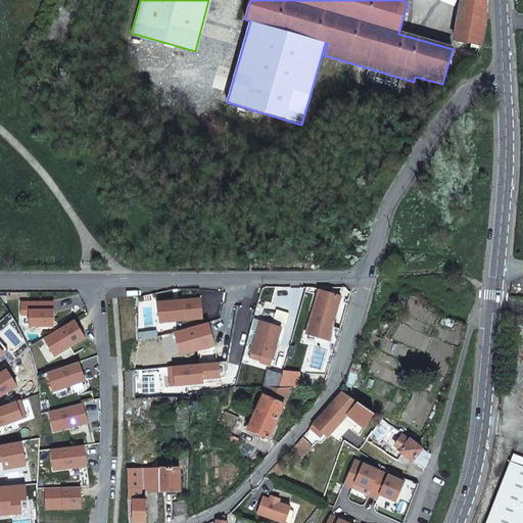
[(486,13),(486,0),(461,0),(455,41),(481,45),(486,13)]
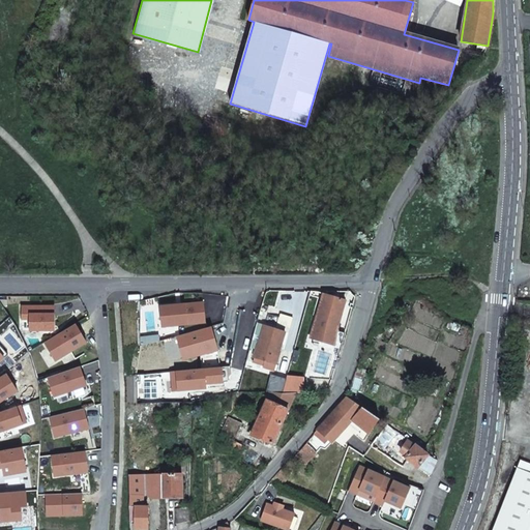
[(342,314),(346,300),(323,294),(319,307),(315,324),(314,324),(310,337),(332,345),(336,331),(341,314),(342,314)]
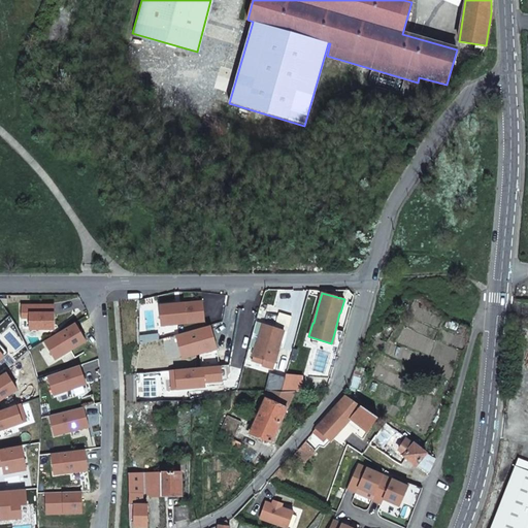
[(202,300),(159,306),(162,326),(205,320),(202,300)]
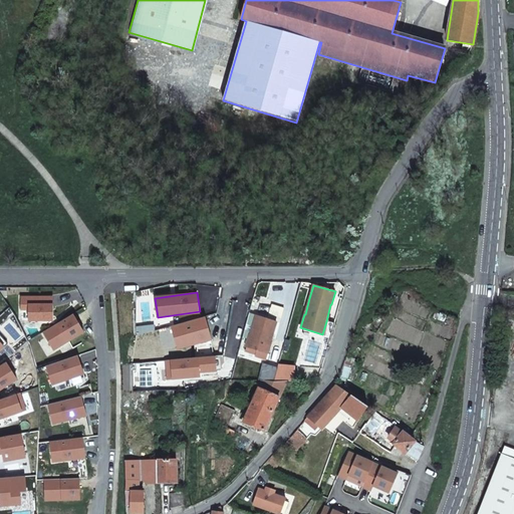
[(53,298),(21,297),(21,309),(28,309),(28,320),(53,320),(53,298)]
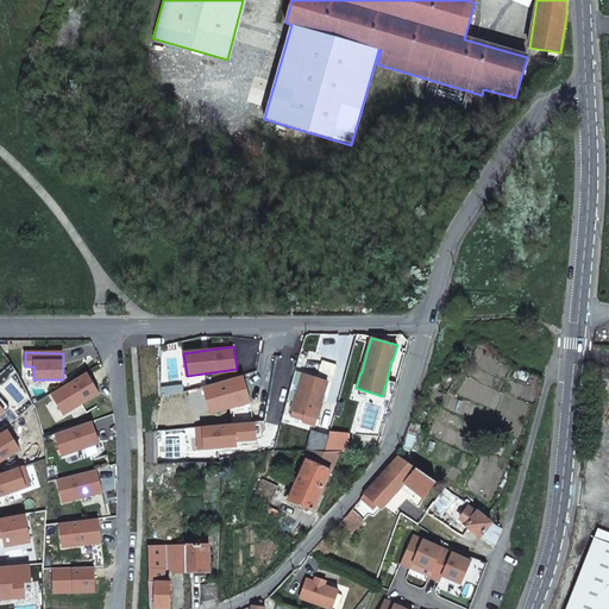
[(87,372),(51,394),(63,415),(99,394),(87,372)]
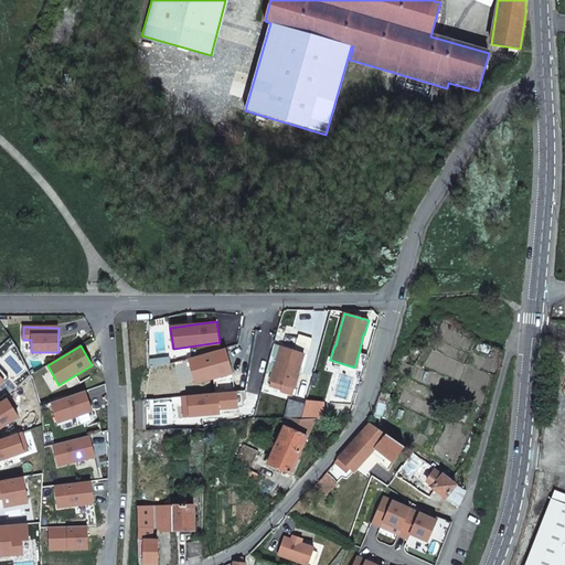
[(298,374),(305,354),(284,348),(281,355),(280,354),(277,369),(272,386),(280,388),(283,384),(295,388),(299,374),(298,374)]
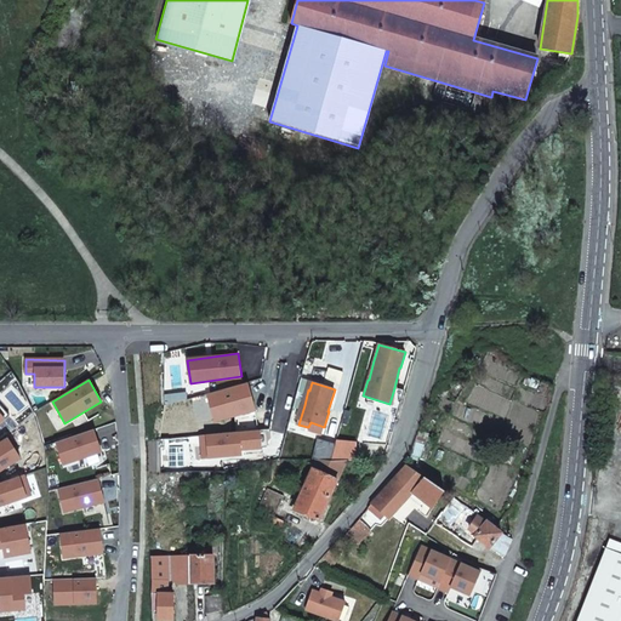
[(248,383),(206,394),(215,422),(256,411),(248,383)]
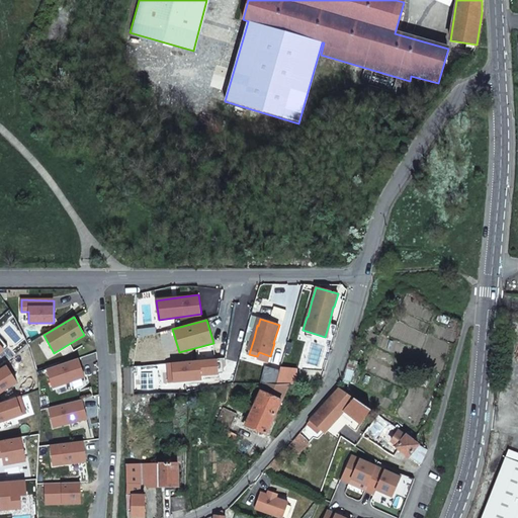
[(78,358),(47,369),(53,389),(85,377),(78,358)]
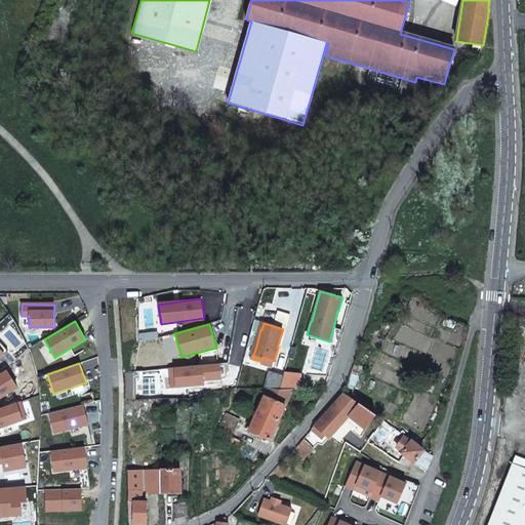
[(219,364),(168,368),(170,389),(221,384),(219,364)]
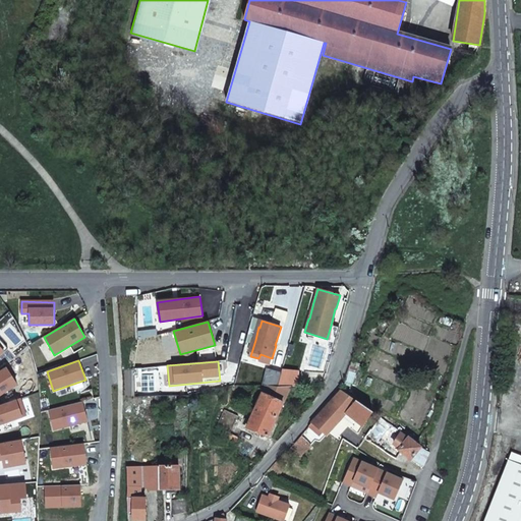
[(0,396),(17,385),(7,368),(0,372),(0,396)]
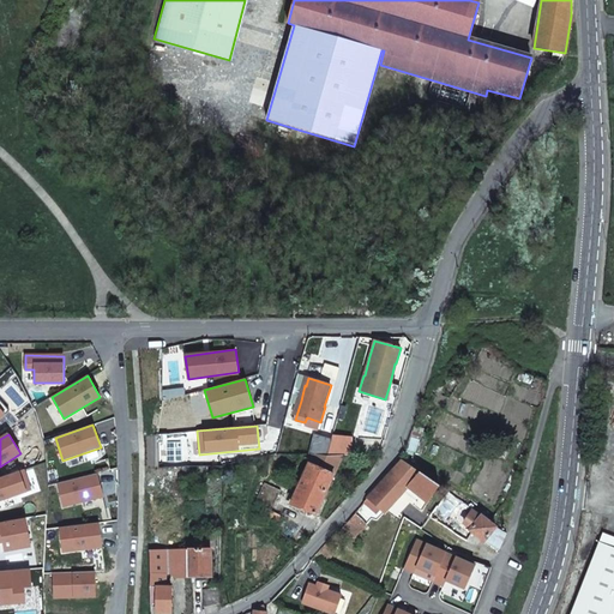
[(324,458),(329,440),(312,434),(302,458),(312,458),(324,458)]
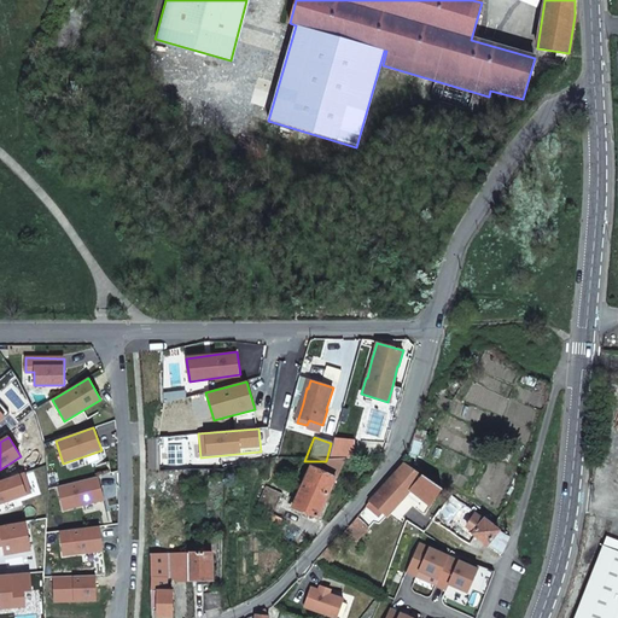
[(318,518),(343,462),(326,461),(314,461),(293,507),(318,518)]
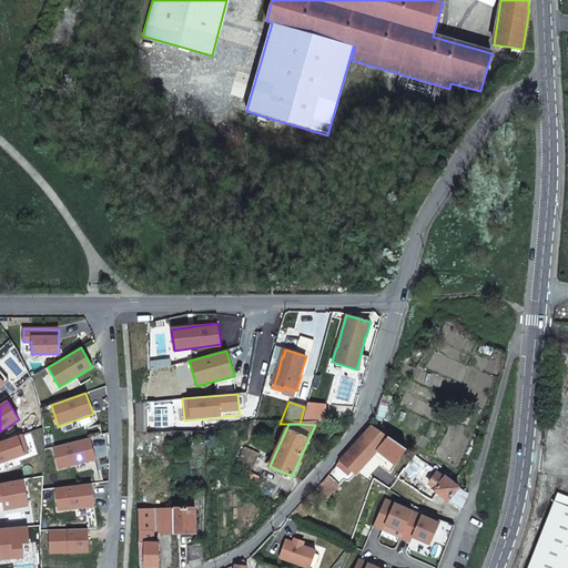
[(340,460),(337,465),(348,475),(352,472),(355,475),(377,450),(395,465),(399,458),(406,463),(412,454),(407,449),(406,449),(372,426),(340,460)]
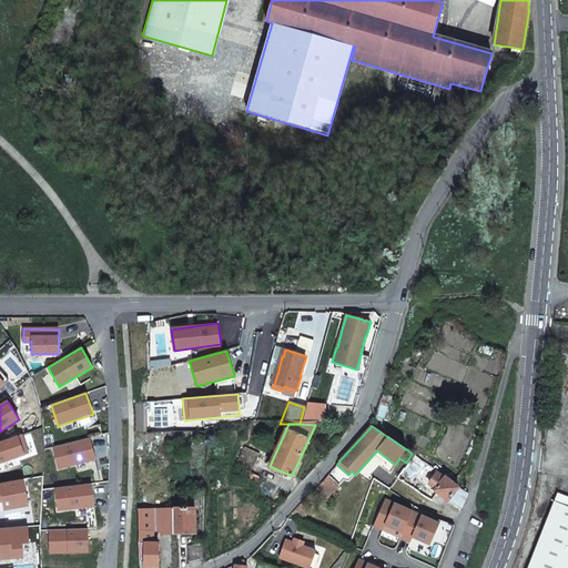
[(0,442),(0,463),(29,454),(22,435),(0,442)]
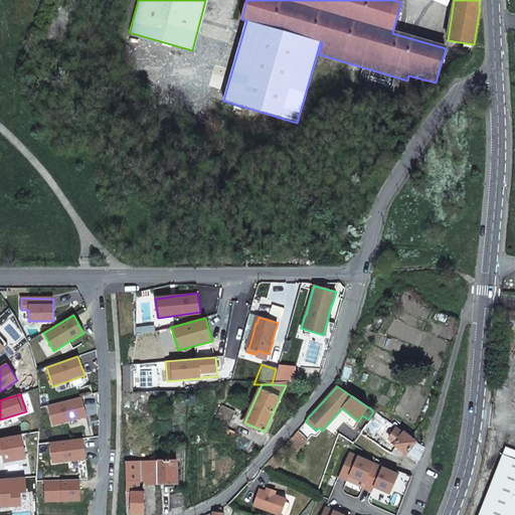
[(81,397),(48,405),(53,425),(87,417),(81,397)]
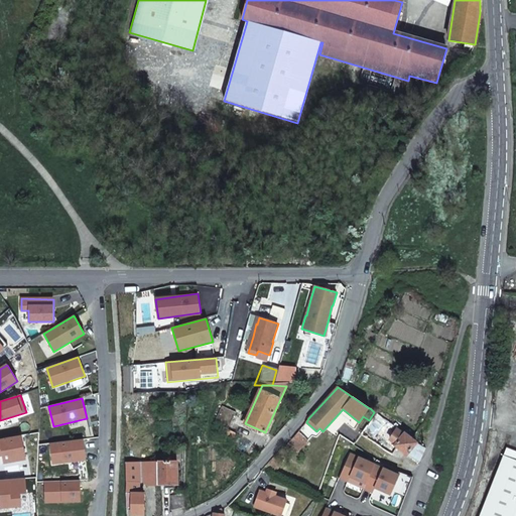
[(228,428),(236,412),(223,406),(216,421),(228,428)]
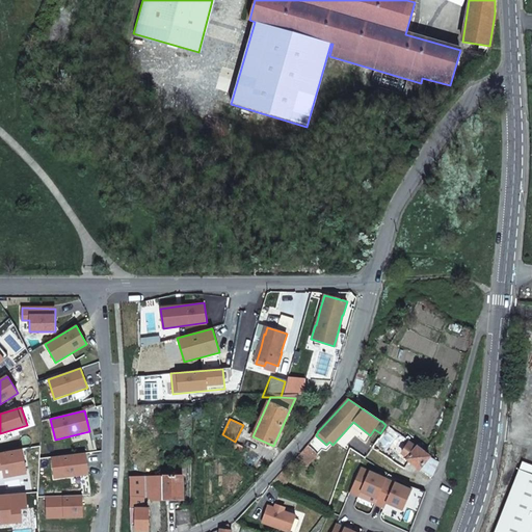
[(306,461),(309,463),(318,454),(308,445),(295,458),(302,463),(306,461)]
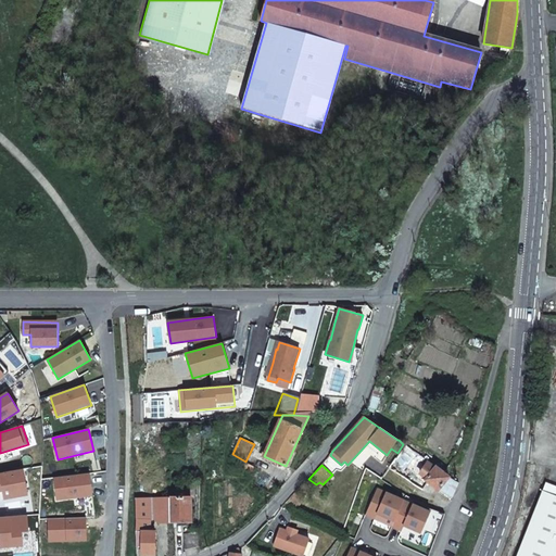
[(424,477),(426,479),(425,480),(450,500),(455,489),(458,482),(453,480),(437,467),(432,471),(425,465),(419,474),(424,476),(424,477)]
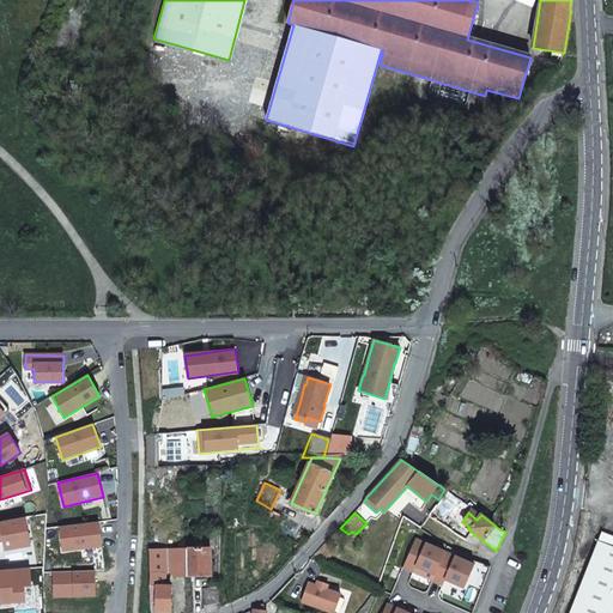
[(26,517),(0,521),(0,541),(4,541),(5,551),(31,546),(26,517)]
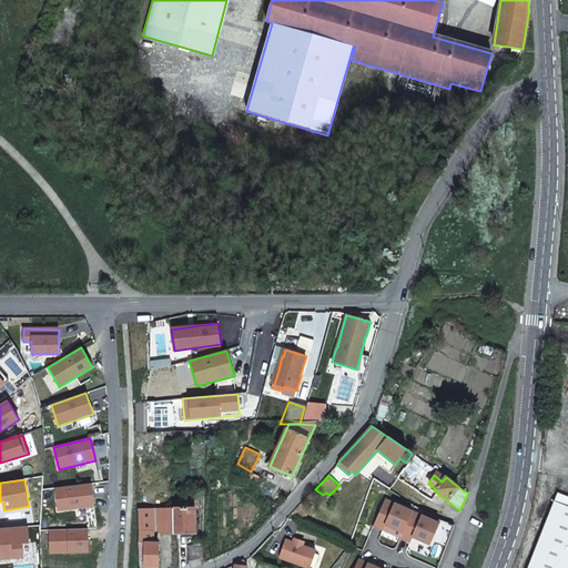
[(56,488),(58,510),(94,506),(92,484),(56,488)]
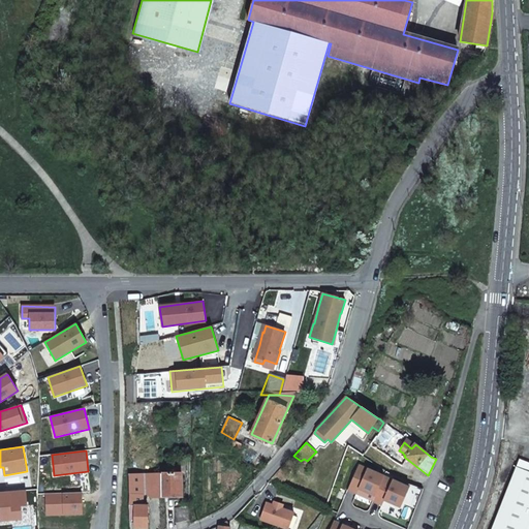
[(528,463),(519,460),(516,467),(528,471),(528,463)]
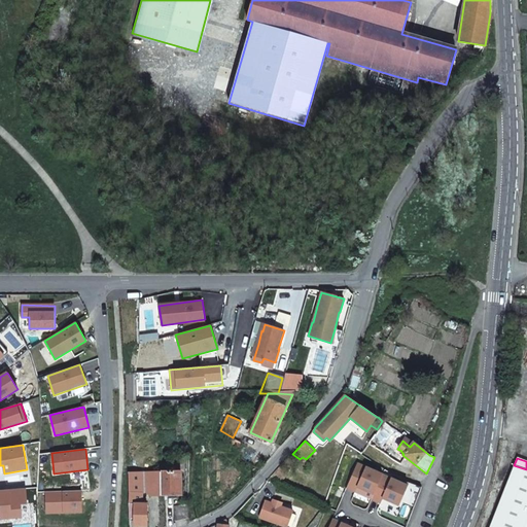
[(181,495),(181,471),(178,472),(178,463),(160,463),(160,472),(161,495),(181,495)]
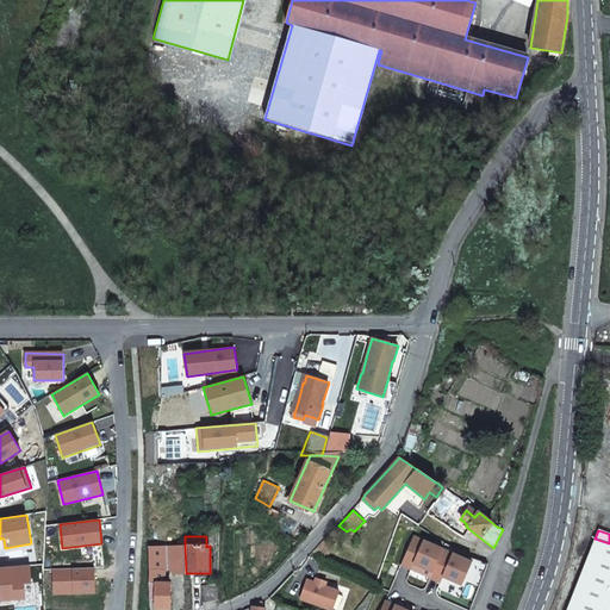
[(442,577),(461,585),(472,562),(414,536),(400,565),(411,570),(411,568),(414,564),(433,572),(430,577),(430,578),(440,582),(441,582),(442,577)]
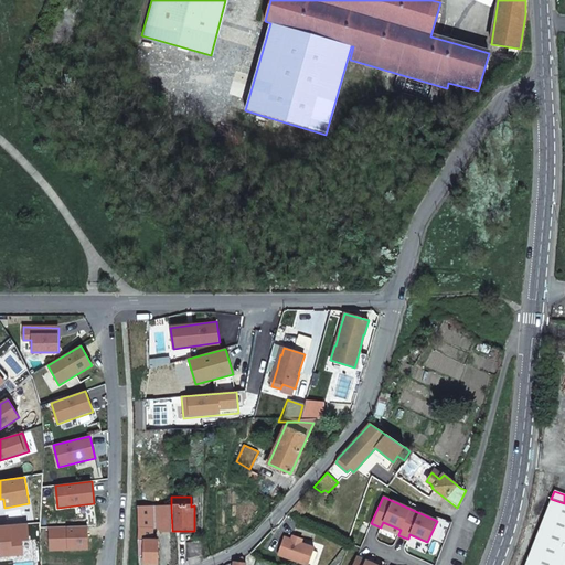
[(290,511),(299,518),(310,507),(300,499),(290,511)]
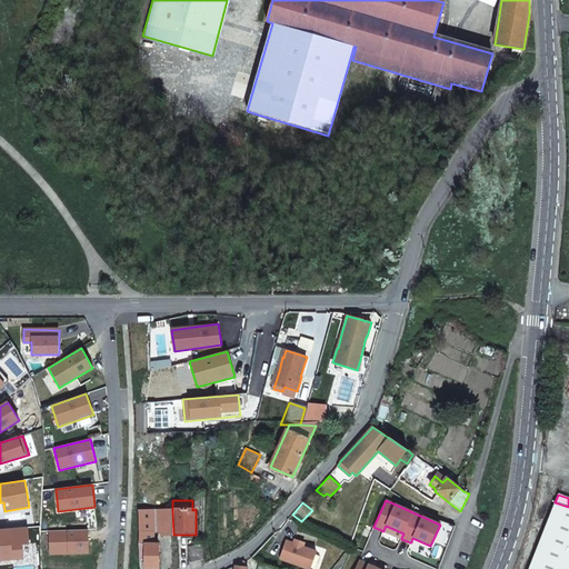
[(568,568),(568,507),(555,502),(530,567),(528,568),(568,568)]
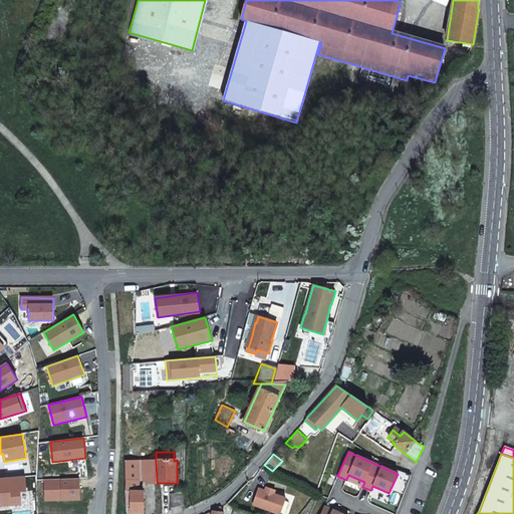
[(138,481),(143,480),(146,484),(157,483),(156,461),(124,461),(125,480),(125,492),(142,492),(142,489),(139,489),(138,481)]
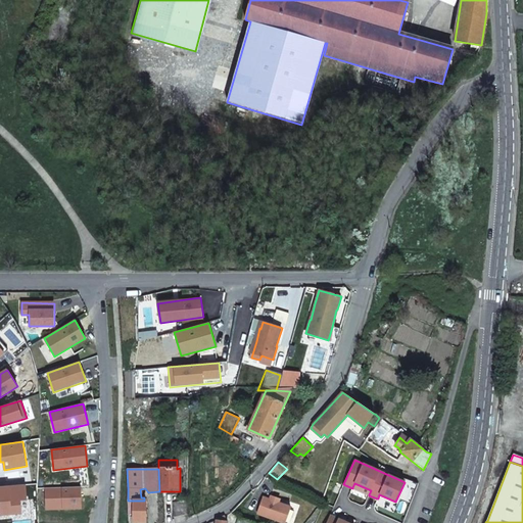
[(354,483),(352,487),(369,494),(371,490),(354,483)]
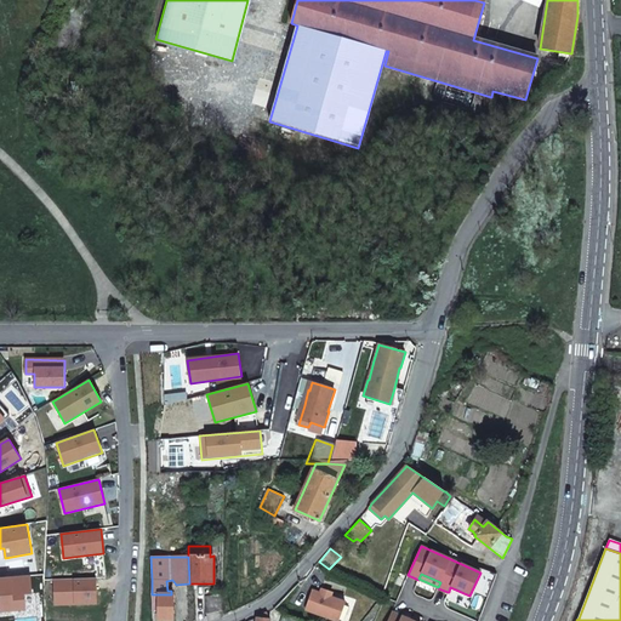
[(30,575),(0,577),(0,611),(26,609),(24,594),(32,593),(30,575)]
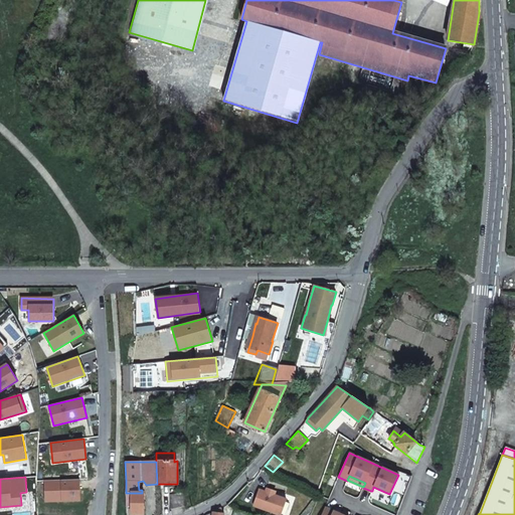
[(79,480),(44,481),(45,502),(80,501),(79,480)]
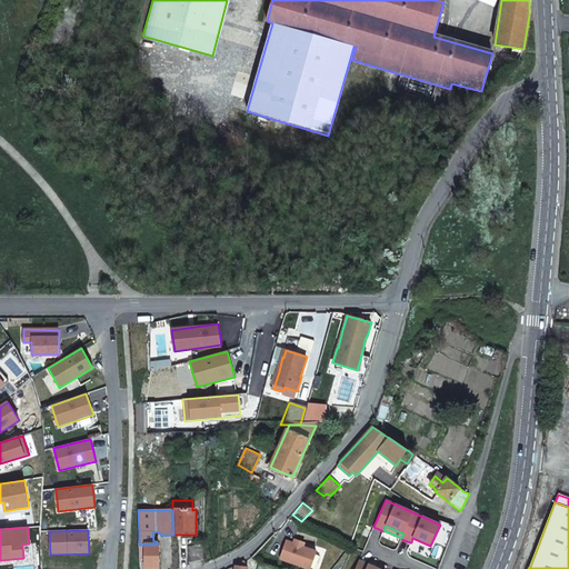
[(412,538),(411,542),(429,550),(430,546),(412,538)]
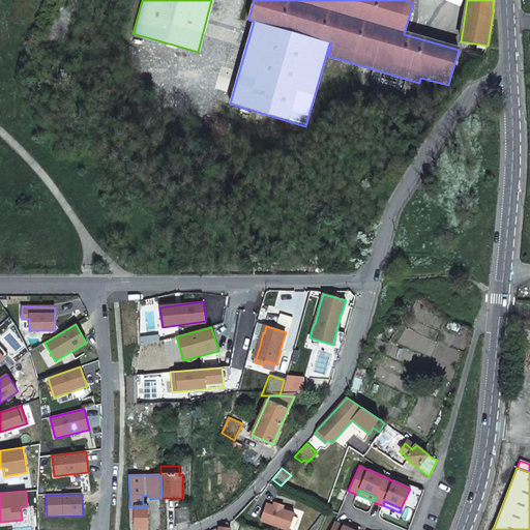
[(266,504),(261,520),(288,529),(289,529),(295,514),(282,509),(284,505),(275,502),(273,506),(266,504)]
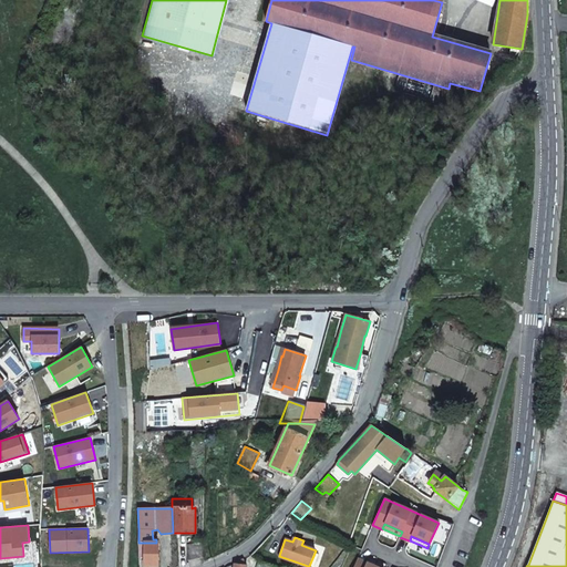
[(158,566),(158,543),(156,543),(138,543),(138,557),(144,557),(144,566),(158,566)]
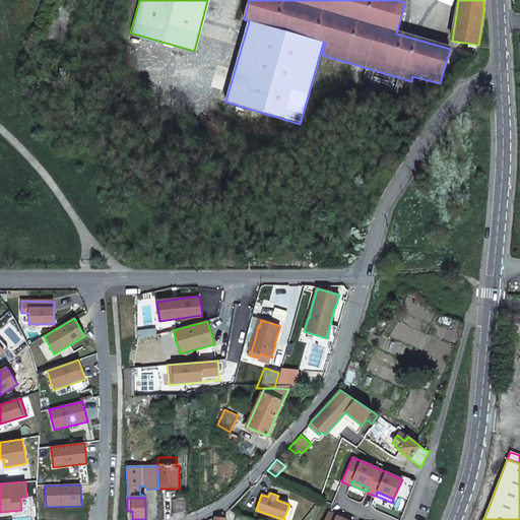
[(172,500),(172,514),(186,511),(186,498),(172,500)]
